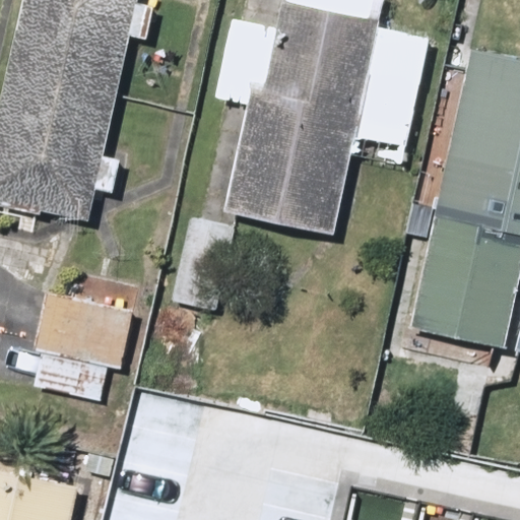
[(16,0),(0,84),(0,220),(80,237),(89,192),(111,196),(119,159),(107,157),(130,39),(147,42),(154,5),(134,1),(134,0),(16,0)]
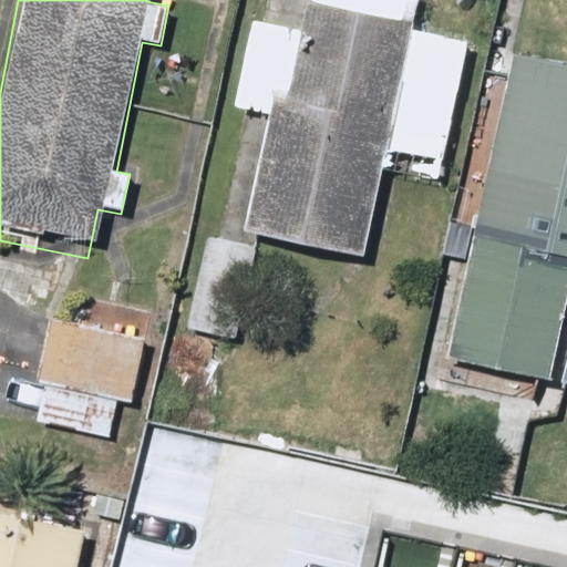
[(363,261),(383,171),(436,183),(467,43),(408,30),(413,0),(308,0),(300,38),(246,26),(228,106),(272,116),(246,236),(363,261)]
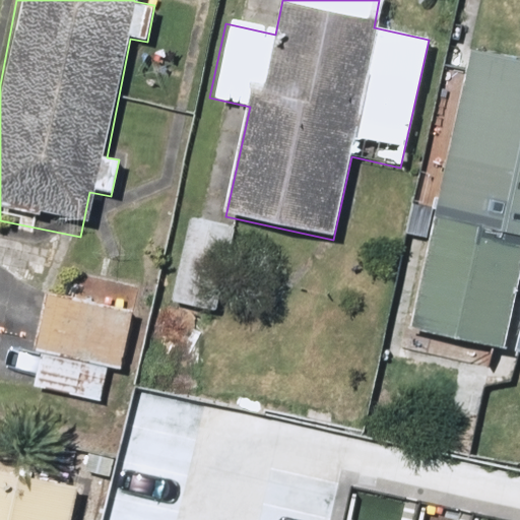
[(519,61),(466,51),(406,329),(519,353),(519,61)]
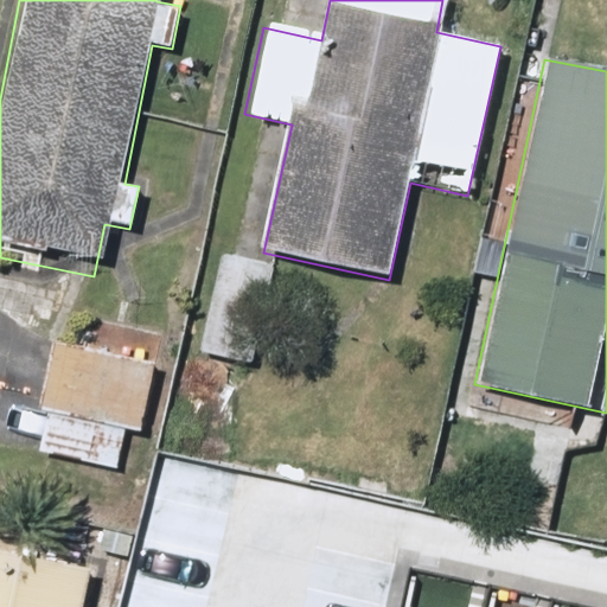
[(103,360),(51,346),(33,413),(50,416),(40,449),(132,474),(142,434),(160,439),(187,340),(114,320),(103,360)]
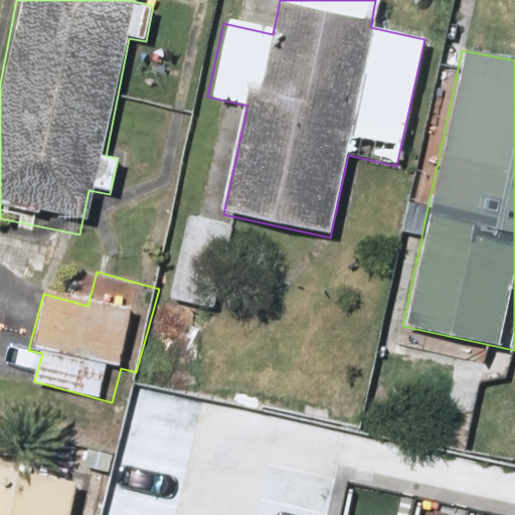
[(69,514),(77,483),(0,465),(0,514),(69,514)]
